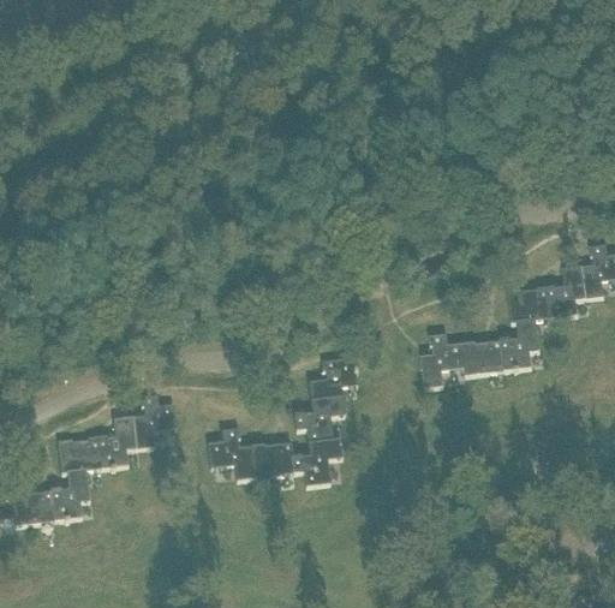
[(593,263),(580,266),(585,297),(603,294),(602,280),(614,278),(614,252),(608,254),(607,243),(589,245),(590,255),(592,255),(593,263)]
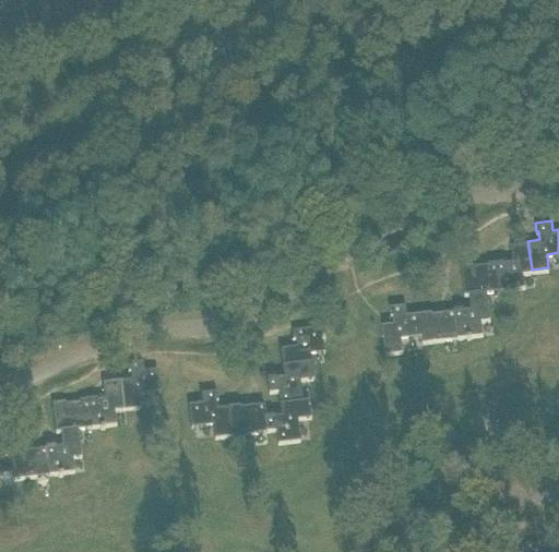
[(504,258),(497,259),(500,288),(509,287),(509,288),(513,288),(513,286),(525,285),(523,271),(532,270),(527,241),(511,242),(513,259),(506,260),(504,258)]
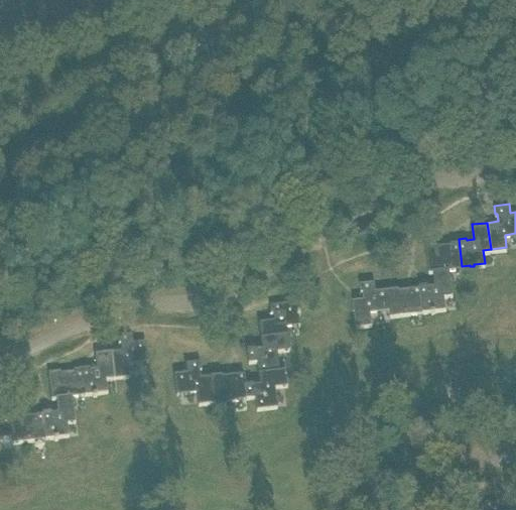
[(428,270),(433,269),(449,267),(462,266),(459,239),(450,240),(450,242),(437,244),(437,241),(425,243),(428,270)]
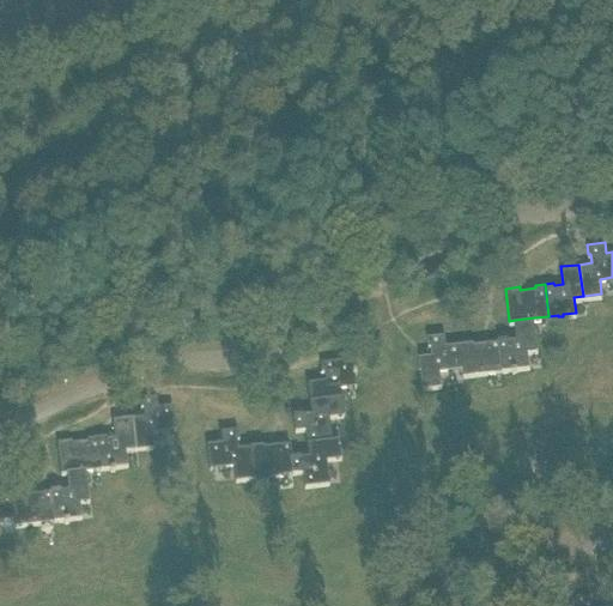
[(498,337),(498,338),(502,368),(513,367),(513,369),(517,368),(516,367),(529,364),(528,350),(538,349),(534,317),(515,320),(516,337),(508,338),(508,335),(498,337)]
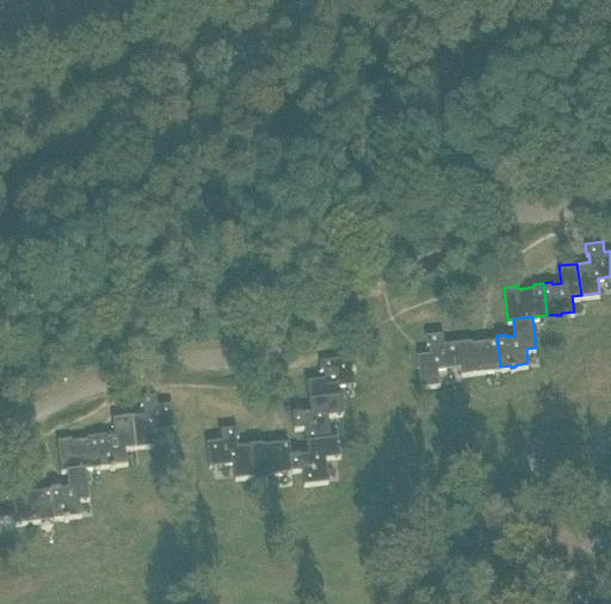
[(461,364),(458,340),(444,341),(443,331),(426,333),(427,343),(430,343),(431,351),(417,352),(420,376),(421,384),(440,382),(438,367),(461,364)]
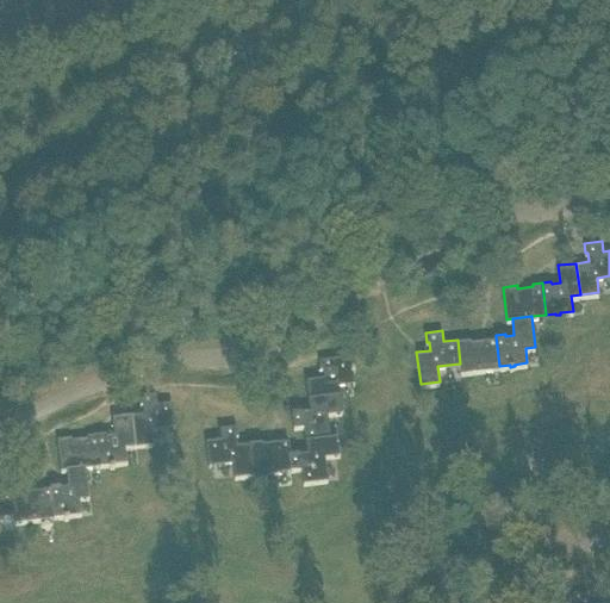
[(471,337),(458,340),(460,364),(461,371),(499,366),(496,336),(471,340),(471,337)]
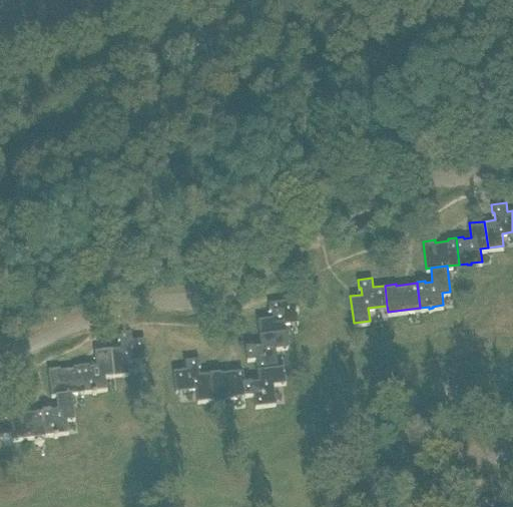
[(257,318),(259,333),(286,330),(285,322),(297,320),(297,317),(295,297),(268,301),(269,309),(271,309),(272,316),(257,318)]
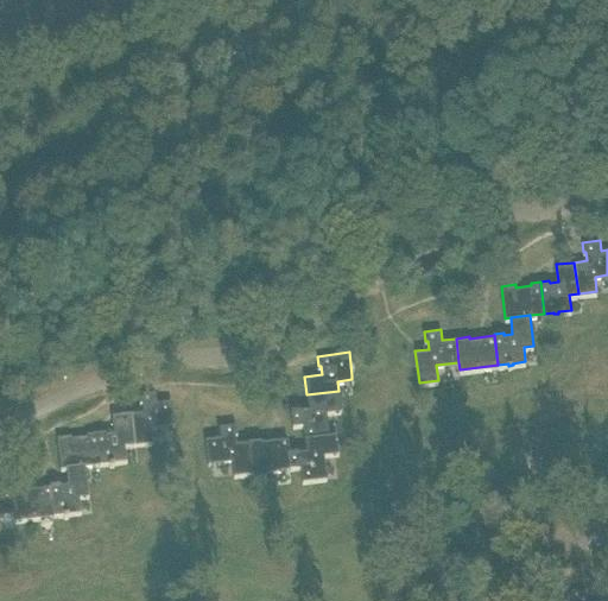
[(143,410),(130,411),(133,442),(152,441),(150,425),(173,422),(171,398),(156,399),(154,390),(138,392),(139,402),(141,400),(143,410)]
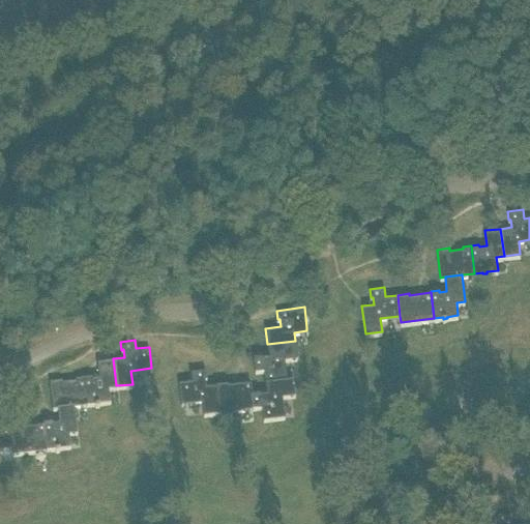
[(263,369),(265,380),(286,377),(284,358),(297,356),(295,341),(267,344),(268,355),(261,356),(261,354),(253,355),(255,370),(263,369)]
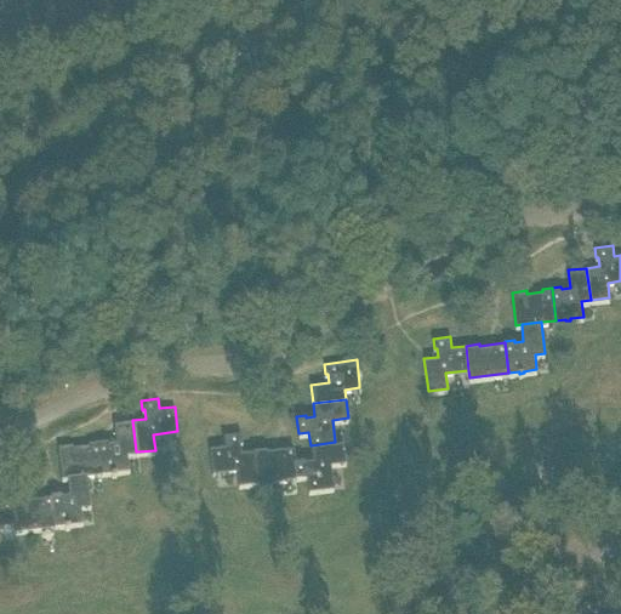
[(107,438),(97,439),(101,472),(110,471),(110,473),(115,472),(115,470),(129,468),(126,453),(136,452),(132,420),(113,422),(115,441),(107,442),(107,438)]
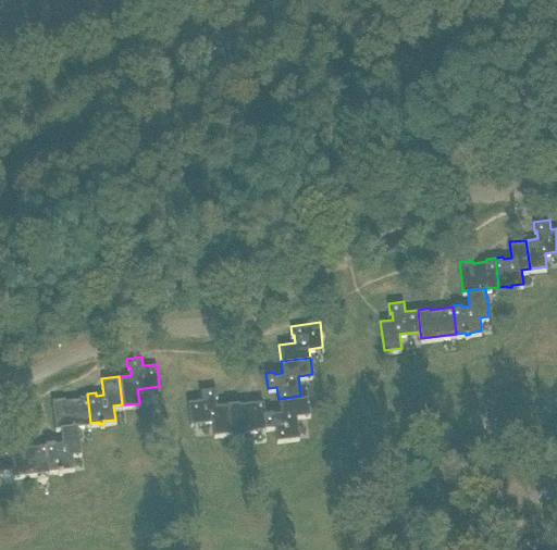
[(213,433),(231,430),(227,402),(214,403),(214,396),(217,396),(215,386),(199,388),(201,398),(189,399),(192,421),(211,420),(213,433)]
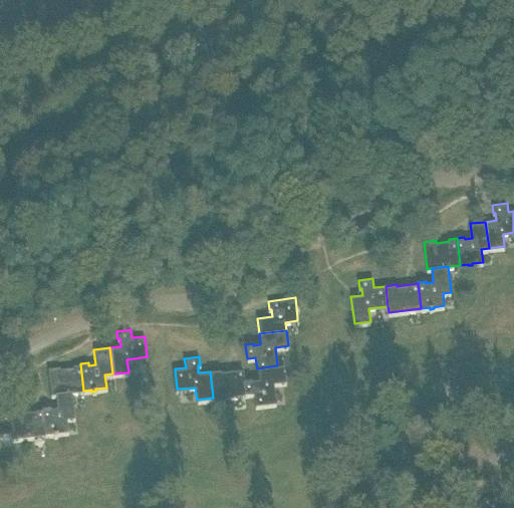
[(50,395),(55,395),(71,392),(83,391),(80,363),(72,364),(73,366),(59,368),(59,366),(47,367),(50,395)]
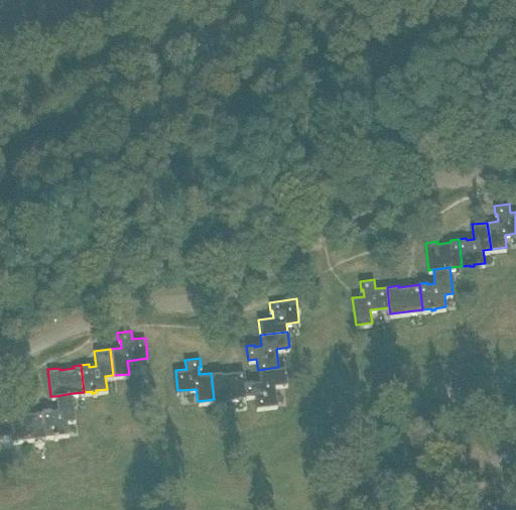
[(245,381),(247,395),(254,394),(256,407),(276,404),(274,384),(286,383),(284,367),(278,367),(258,370),(259,381),(252,382),(252,380),(245,381)]
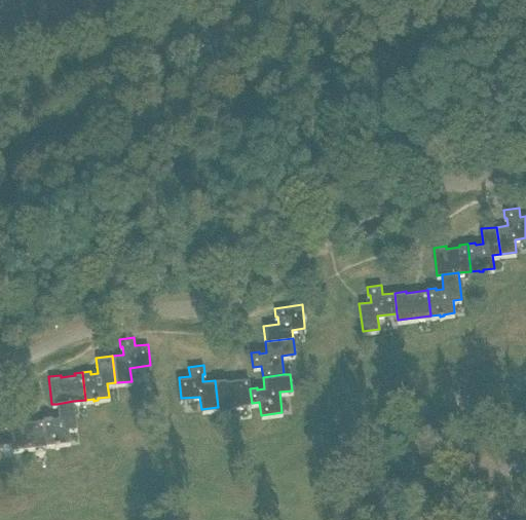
[(218,407),(252,403),(250,388),(248,377),(226,380),(226,378),(215,380),(218,407)]
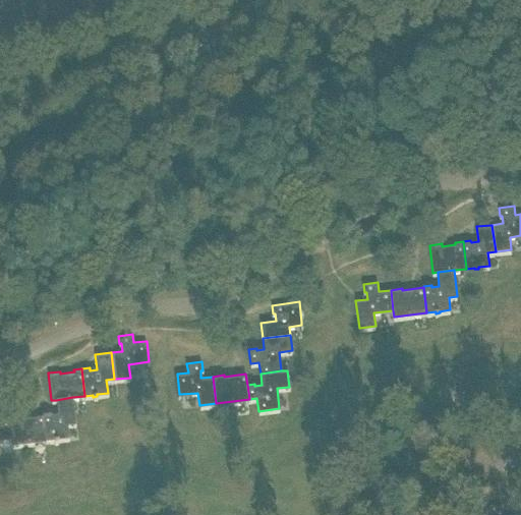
[(42,413),(42,414),(45,440),(54,439),(54,441),(58,441),(58,439),(68,438),(67,424),(75,423),(72,397),(56,400),(58,413),(50,414),(50,412),(42,413)]
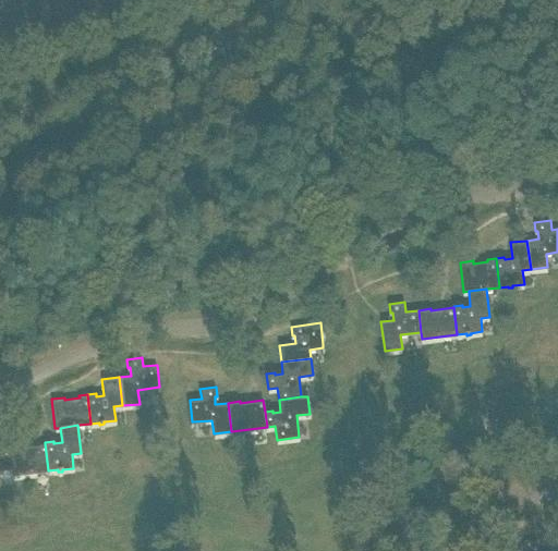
[(22,444),(10,447),(12,468),(13,475),(48,470),(45,443),(23,447),(22,444)]
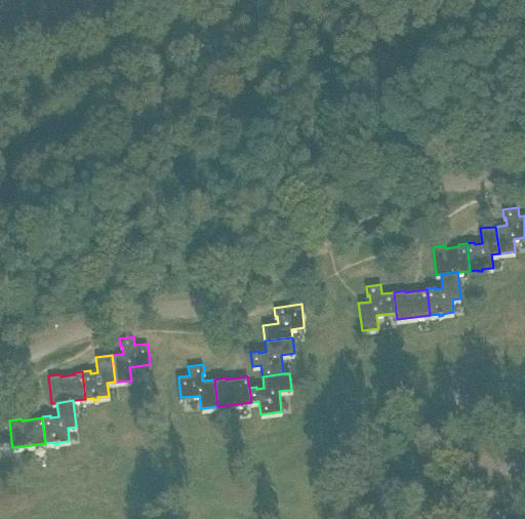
[(0,442),(11,441),(9,421),(0,421),(0,442)]
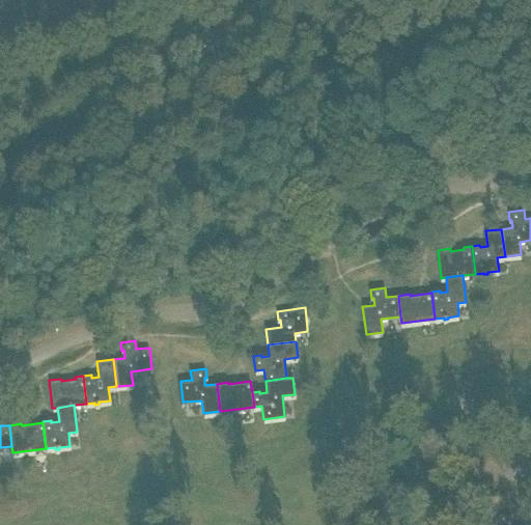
[(508,524),(508,521),(510,521),(509,512),(495,513),(496,522),(482,523),(482,524),(508,524)]
